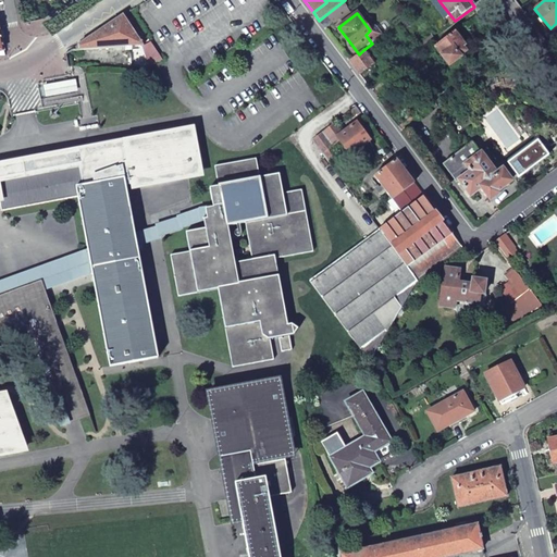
[(78,49),(144,45),(123,14),(77,45),(78,49)]
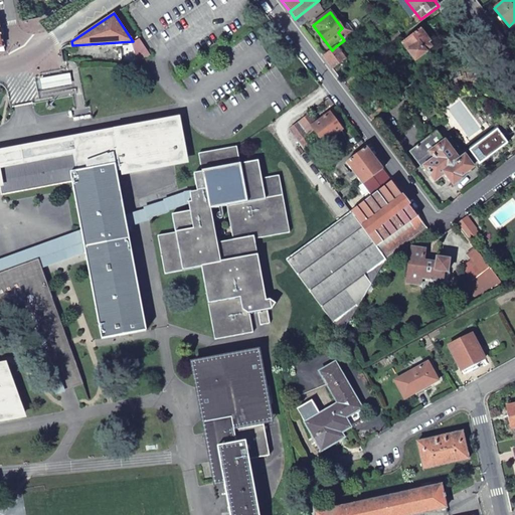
[(295,19),(301,26),(307,21),(301,14),(295,19)]
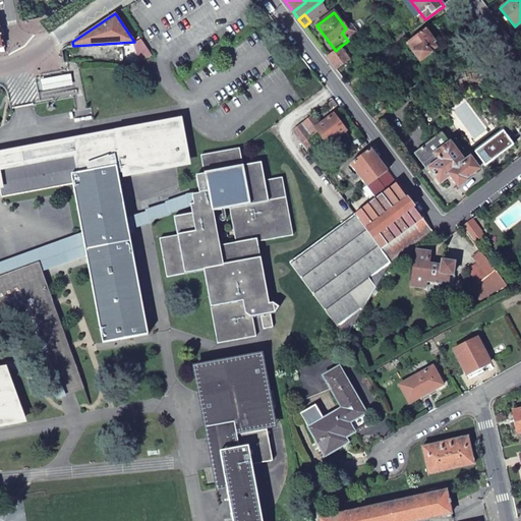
[(485,35),(471,16),(464,22),(477,41),(485,35)]
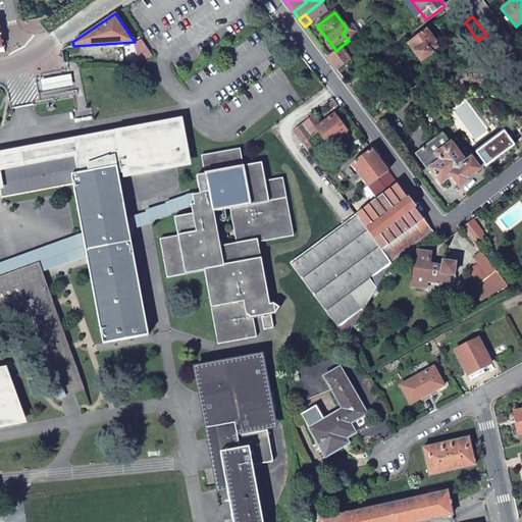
[(435,43),(426,31),(425,31),(411,42),(408,44),(408,45),(421,61),(431,54),(430,53),(436,48),(433,45),(435,43)]
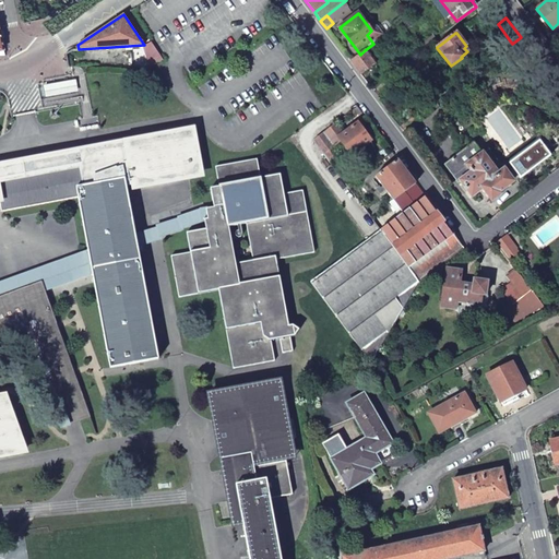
[(437,47),(440,45),(433,37),(420,47),(427,55),(437,47)]
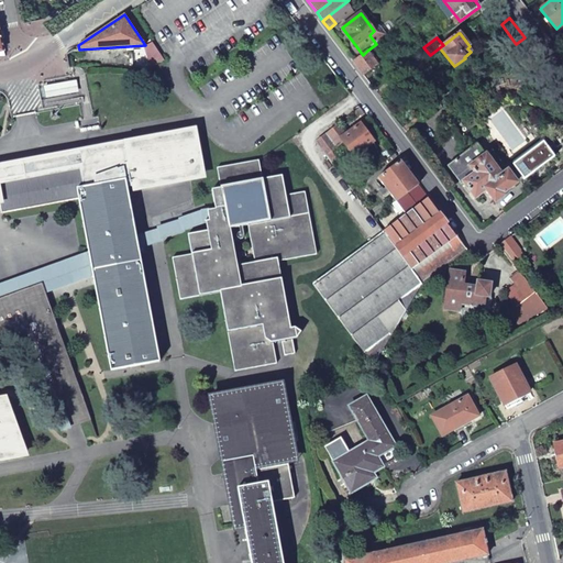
[(166,59),(153,40),(145,45),(158,64),(166,59)]
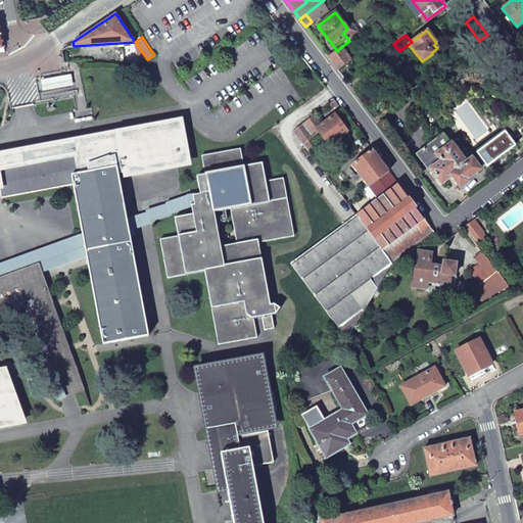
[(345,65),(351,60),(341,47),(337,51),(328,57),(341,75),(348,68),(345,65)]
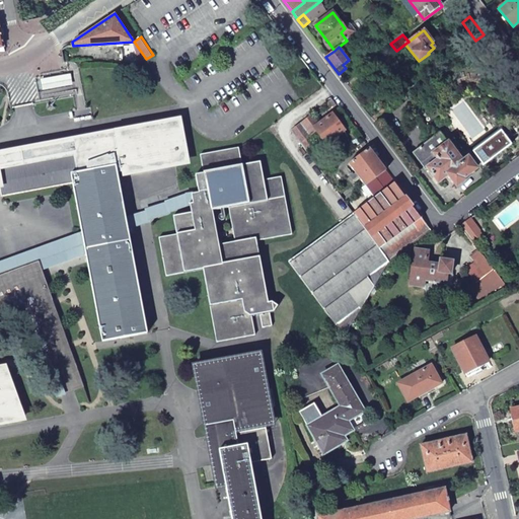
[(69,73),(39,79),(41,90),(71,85),(69,73)]
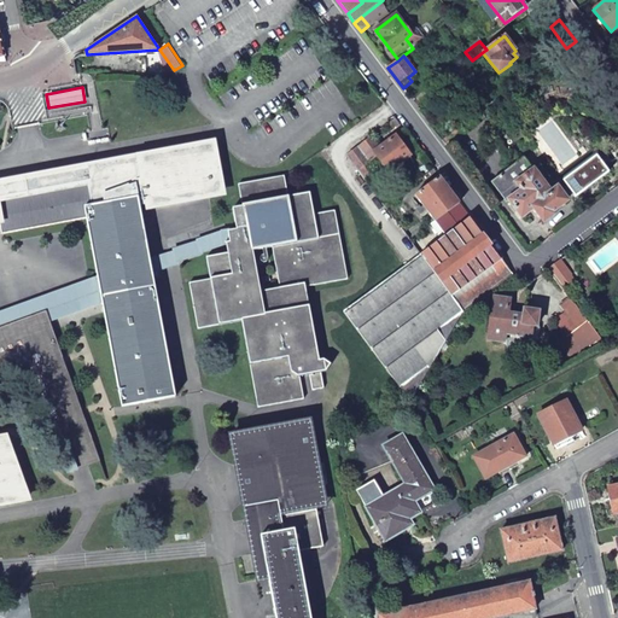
[(401,123),(397,118),(391,123),(395,128),(401,123)]
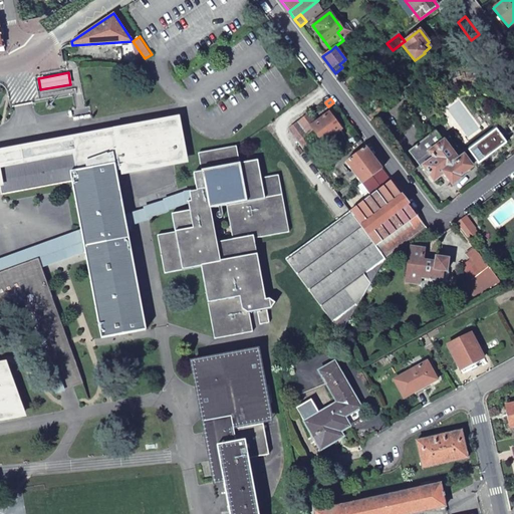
[(379,107),(368,116),(373,123),(384,113),(379,107)]
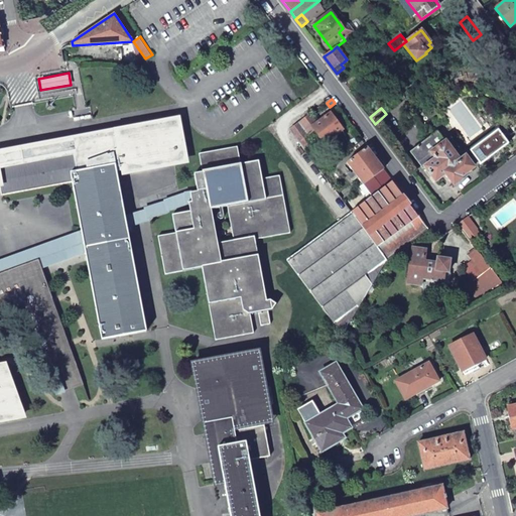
[(312,126),(305,118),(289,130),(299,143),(315,131),(325,143),(343,130),(331,114),(312,126)]
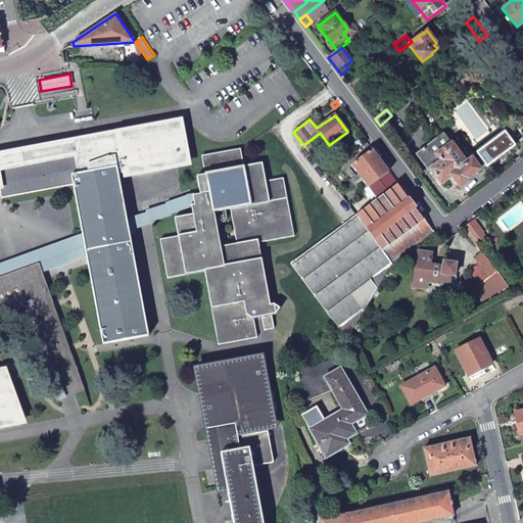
[(84,183),(120,175),(121,179),(124,179),(127,178),(178,169),(188,167),(181,125),(135,133),(119,136),(121,144),(102,149),(95,151),(93,144),(85,147),(87,154),(79,156),(84,183)]
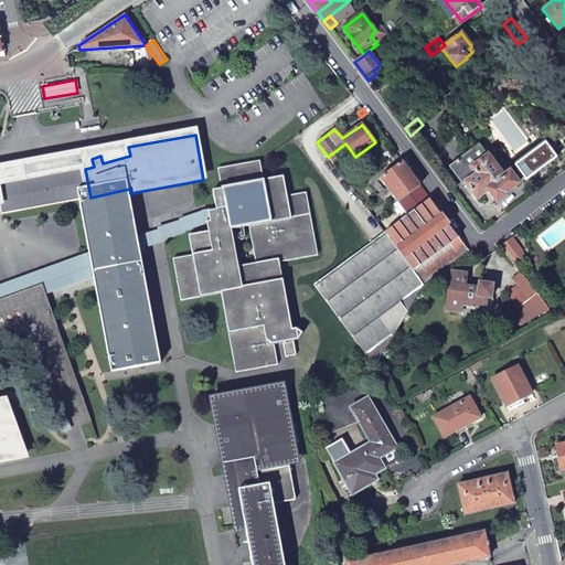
[(546,142),(514,166),(519,171),(522,176),(526,181),(558,158),(546,142)]
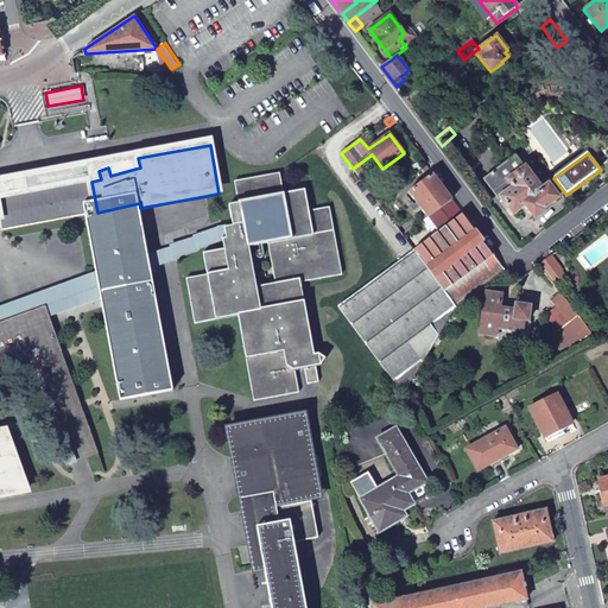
[(543,209),(558,198),(556,195),(551,189),(531,163),(525,168),(515,156),(483,178),(499,198),(501,197),(513,213),(525,204),(536,217),(544,211),(543,209)]
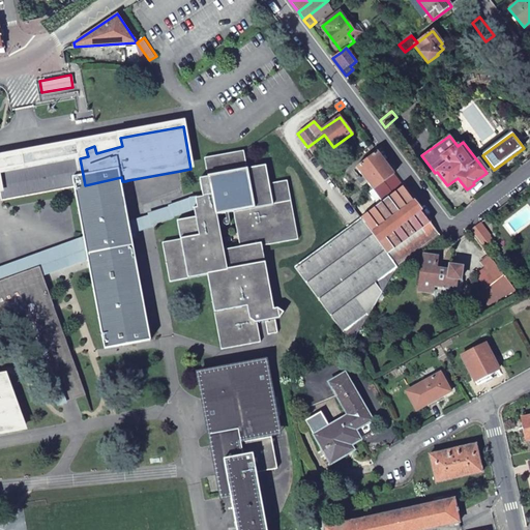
[(0,158),(0,188),(1,188),(0,183),(0,171),(80,156),(80,158),(88,156),(86,149),(94,146),(96,153),(104,151),(122,146),(120,138),(101,141),(0,158)]
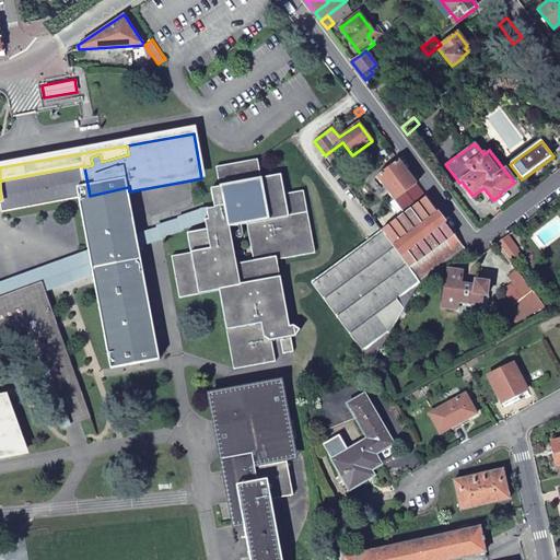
[(394,152),(380,163),(384,167),(397,158),(394,152)]
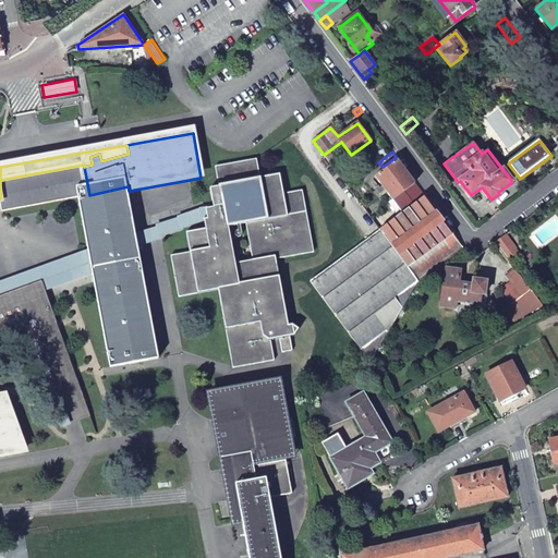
[(183,254),(191,294),(219,290),(234,366),(240,365),(275,360),(271,339),(280,338),(282,351),(292,350),(290,336),(293,335),(298,329),(292,325),(288,326),(275,258),(314,251),(302,190),(282,193),(279,176),(262,179),(257,159),(216,167),(219,187),(210,189),(214,208),(206,210),(207,215),(208,220),(205,220),(206,230),(186,233),(190,253),(183,254)]
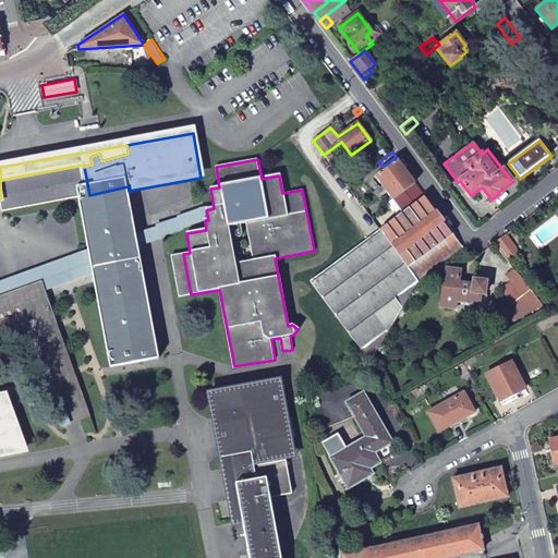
[(410,201),(413,205),(425,196),(398,159),(376,176),(383,185),(380,187),(378,184),(375,186),(380,193),(385,189),(400,208),(410,201)]
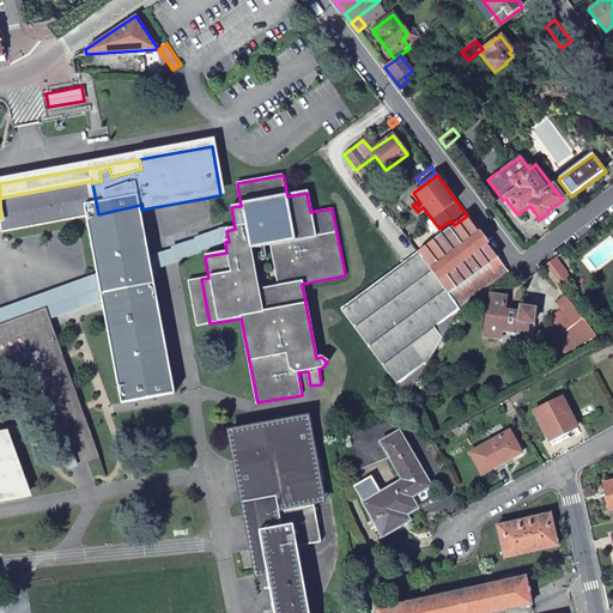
[(4,232),(87,217),(98,214),(92,183),(92,181),(0,198),(0,212),(1,218),(4,232)]
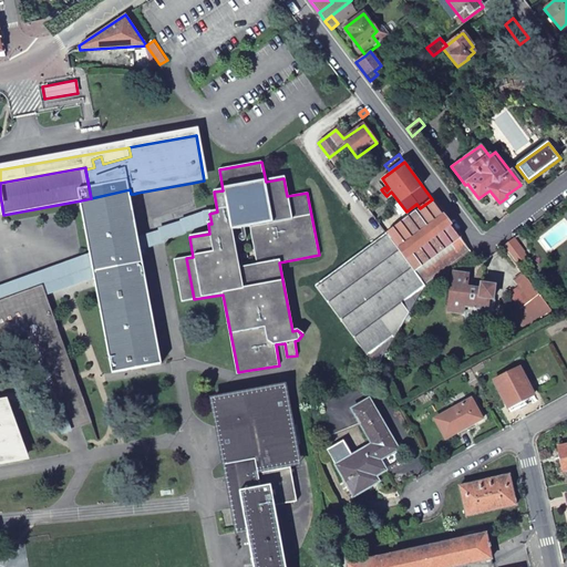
[(521,172),(514,176),(518,182),(524,176),(521,172)]
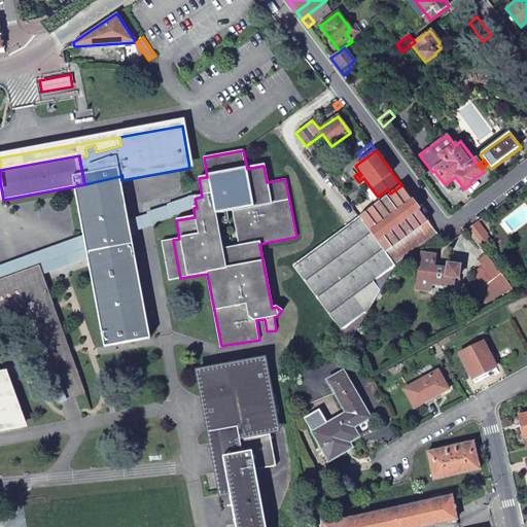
[(121,180),(120,176),(84,184),(75,186),(77,194),(84,237),(86,248),(89,257),(90,265),(104,346),(117,344),(149,338),(131,235),(130,230),(130,225),(121,180)]
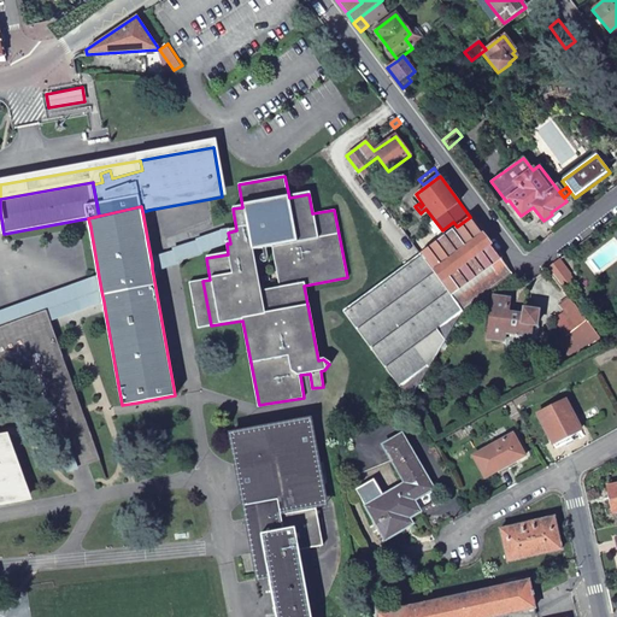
[(457,227),(419,253),(451,297),(501,259),(470,217),(457,227)]
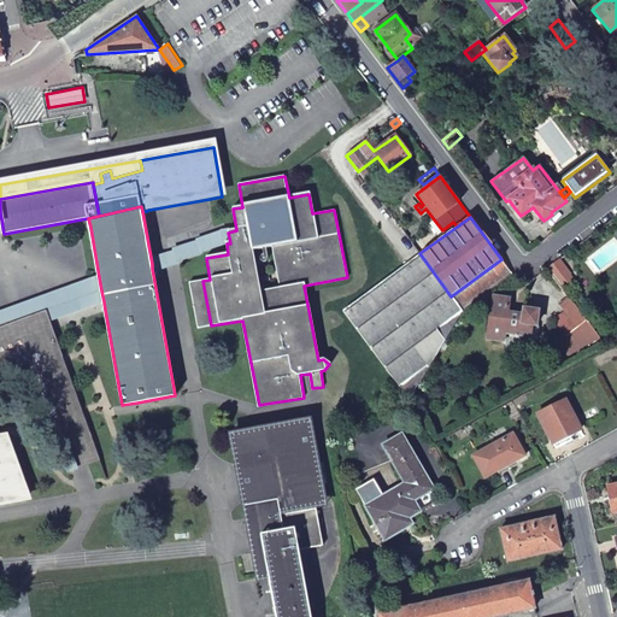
[(215,238),(197,246),(156,263),(152,264),(153,275),(157,274),(178,264),(204,254),(227,244),(230,244),(229,238),(228,233),(215,238)]
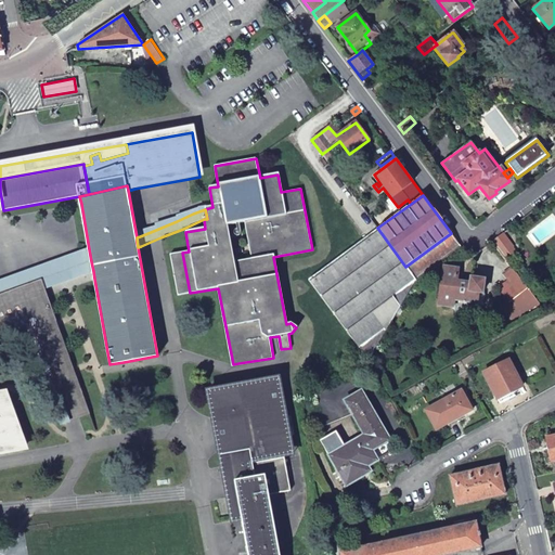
[(307,279),(368,359),(416,280),(405,267),(377,228),(364,237),(307,279)]
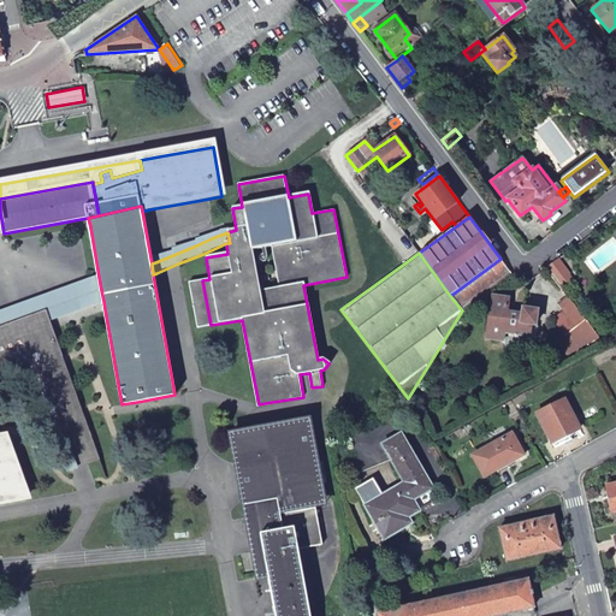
[(501,259),(450,296),(462,311),(513,274),(501,259)]
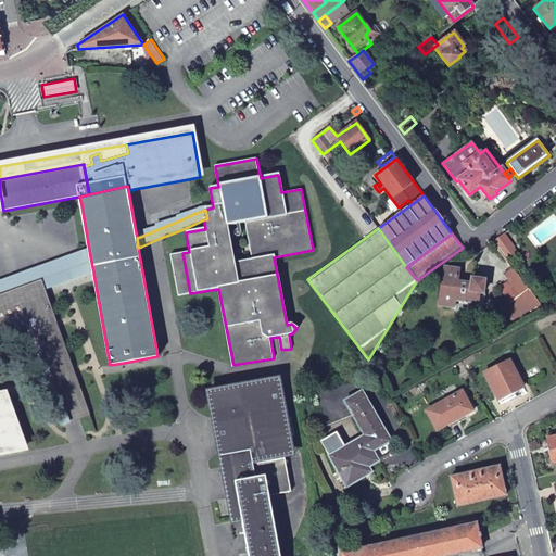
[(506,235),(494,243),(510,266),(518,260),(513,252),(517,249),(506,235)]
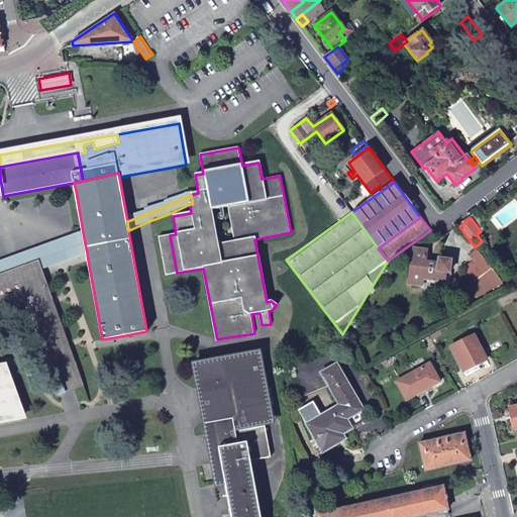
[(0,262),(0,275),(16,269),(38,261),(41,269),(87,252),(85,243),(83,232),(76,234),(0,262)]
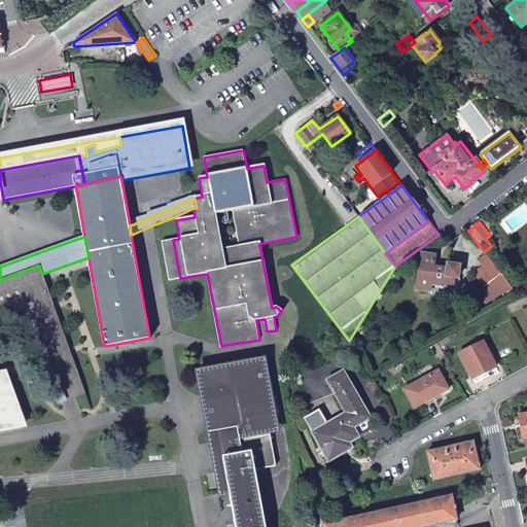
[(169,281),(180,278),(173,240),(162,242),(169,281)]
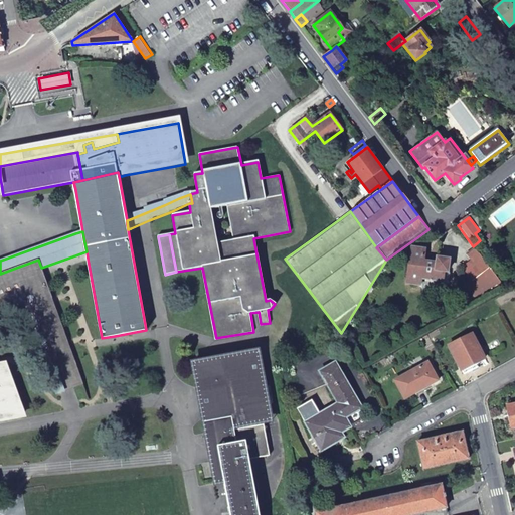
[(421,279),(435,281),(434,286),(442,287),(443,287),(444,287),(445,287),(446,286),(447,285),(448,285),(448,284),(449,283),(451,274),(447,274),(450,260),(438,258),(437,263),(424,261),(425,248),(418,247),(412,252),(407,279),(410,285),(420,286),(421,279)]
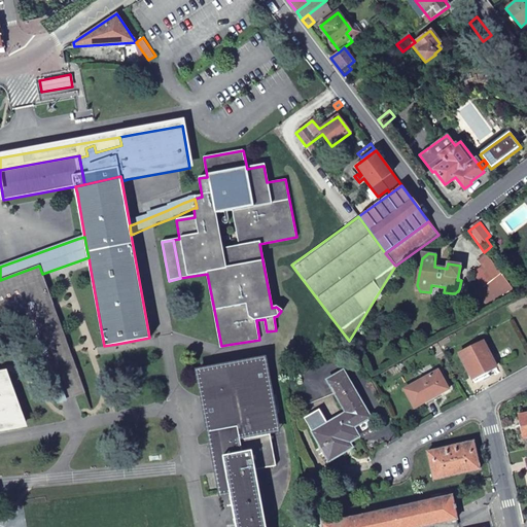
[(493,280),(502,276),(487,255),(479,261),(483,266),(493,280)]
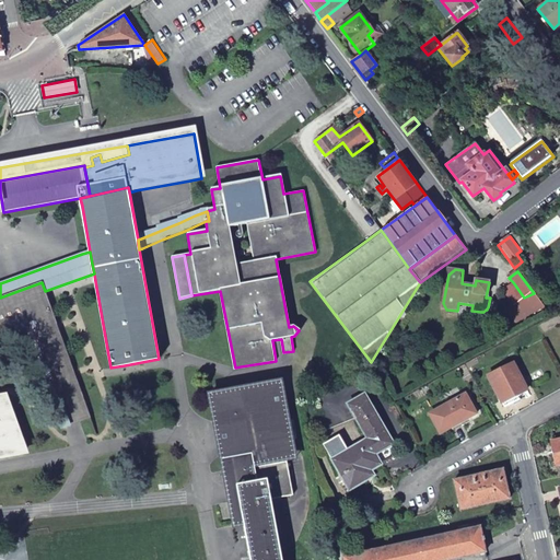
[(0,338),(26,328),(56,409),(63,429),(67,428),(69,427),(80,422),(92,418),(77,375),(76,373),(74,370),(59,329),(58,326),(57,323),(48,299),(45,291),(44,287),(42,282),(18,291),(0,298),(0,338)]
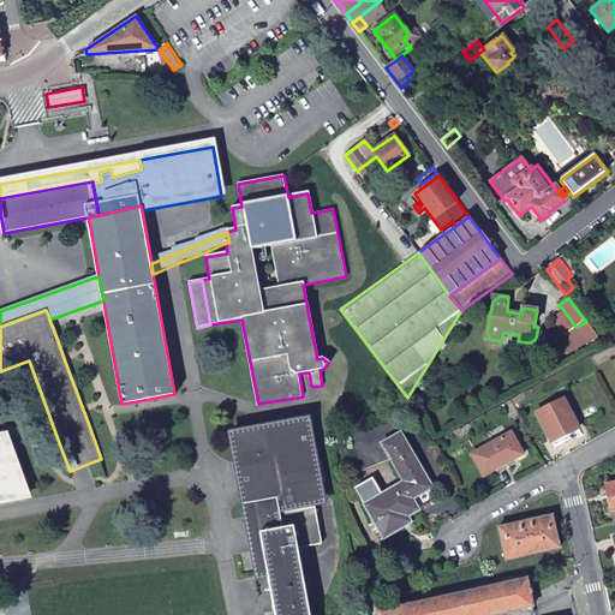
[(565,334),(575,327),(563,310),(551,318),(565,334)]
